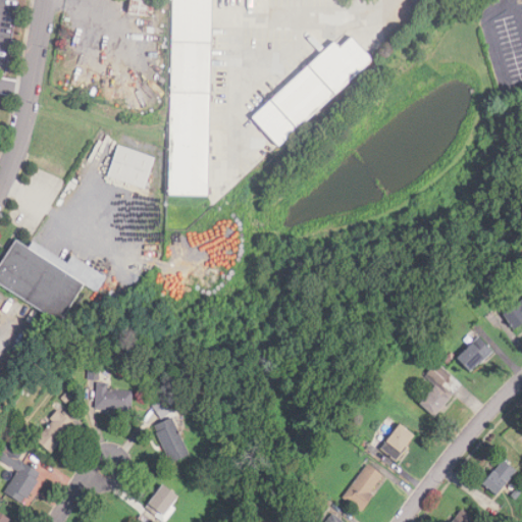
[(149,0),(129,0),(129,14),(149,15),(149,0)]
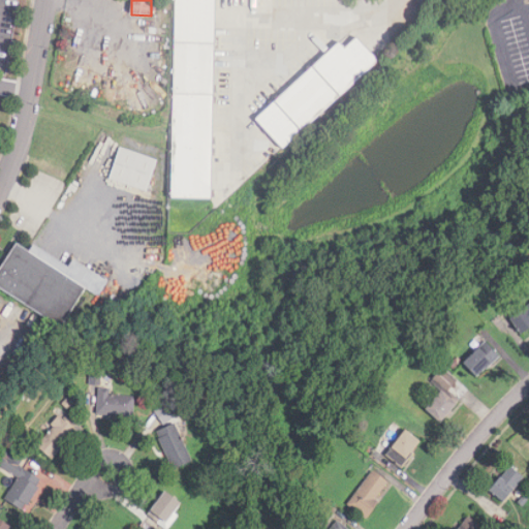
[(174,0),(214,0),(214,199),(174,198),(174,0)]
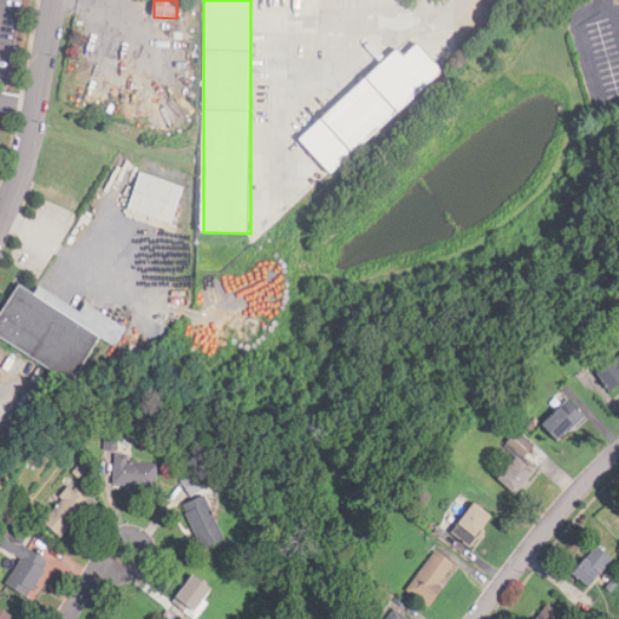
[(398,47),(299,139),(333,177),(447,71),(420,44),(405,57),(398,47)]
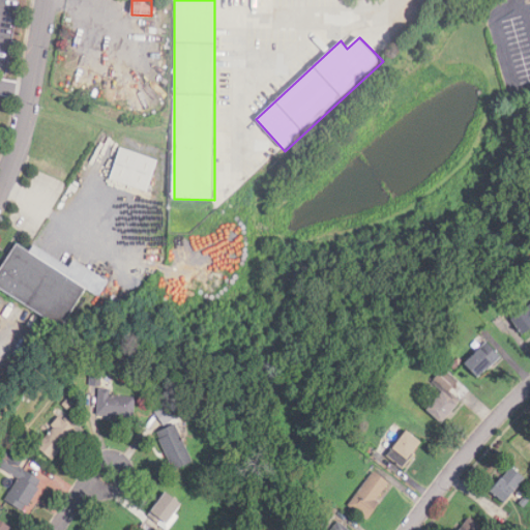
[(120,149),(110,179),(148,192),(157,162),(120,149)]
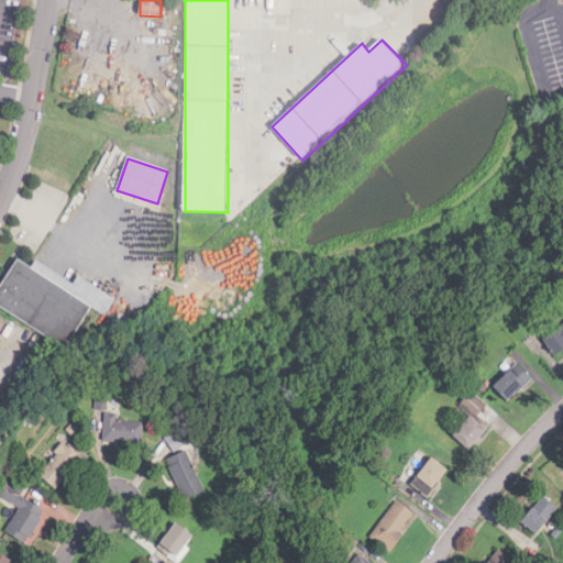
[(19,262),(0,289),(0,301),(64,342),(90,301),(107,312),(116,298),(78,275),(73,283),(37,261),(31,269),(19,262)]
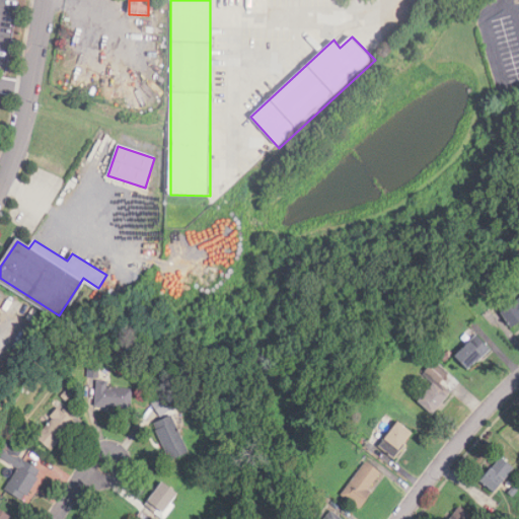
[(512,327),(518,322),(518,298),(501,311),(512,327)]
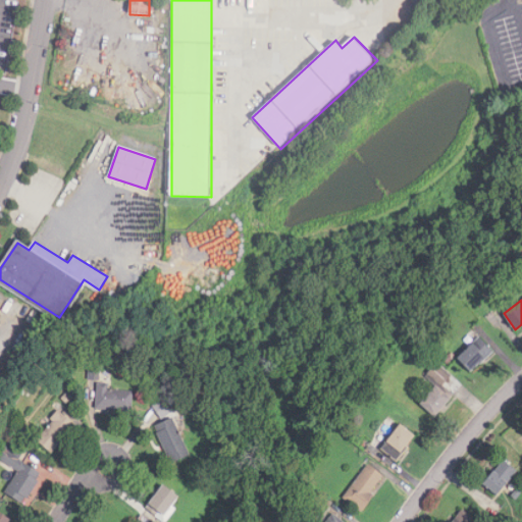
[(457,356),(469,371),(492,352),(480,336),(457,356)]
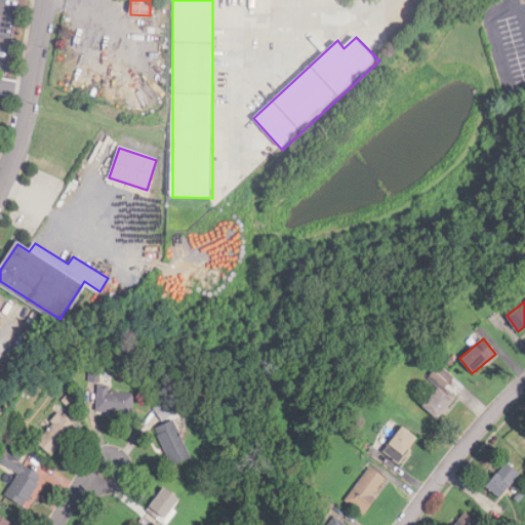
[(452,377),(439,365),(431,374),(441,385),(422,405),(438,419),(455,400),(442,388),(452,377)]
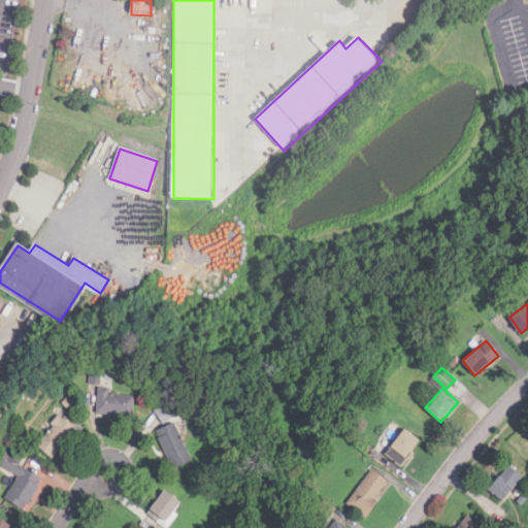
[(134,392),(98,391),(97,414),(133,415),(134,392)]
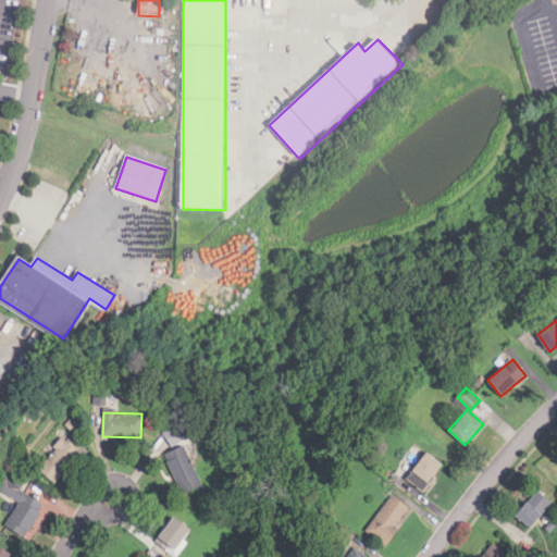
[(171,436),(164,431),(161,435),(174,447),(183,437),(175,432),(171,436)]
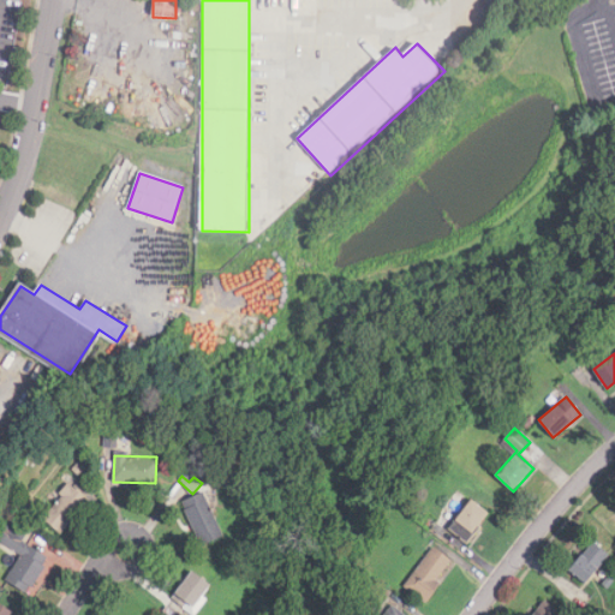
[(59,532),(90,501),(72,483),(41,514),(59,532)]
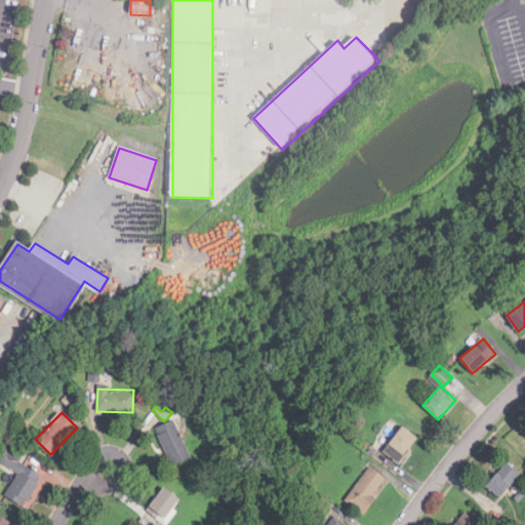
[(154,429),(172,465),(191,454),(172,419),(154,429)]
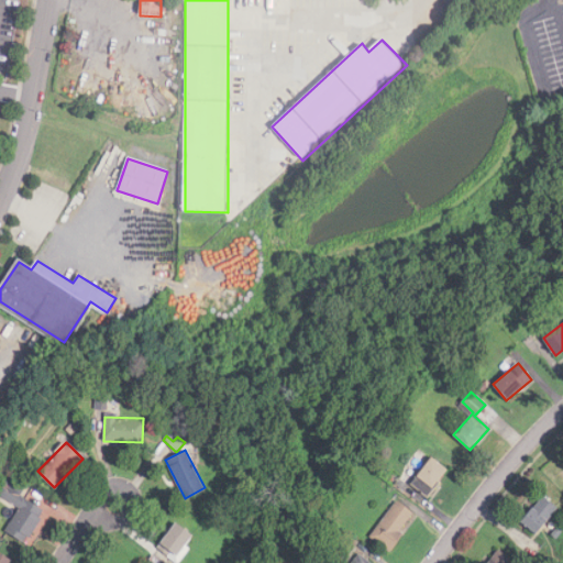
[(428,494),(446,468),(431,456),(412,482),(428,494)]
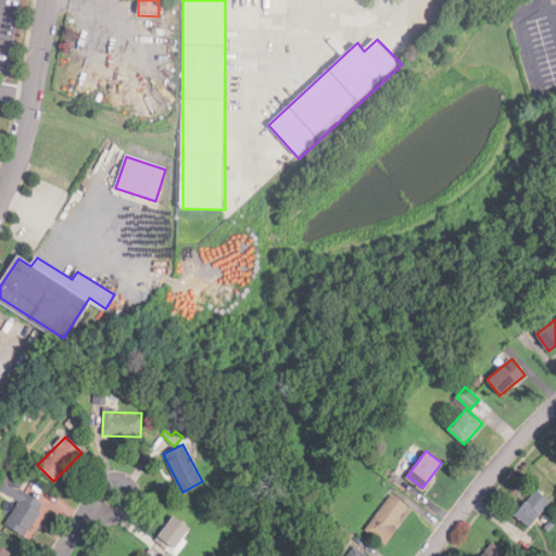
[(5,523),(25,535),(46,503),(5,478),(0,488),(20,500),(5,523)]
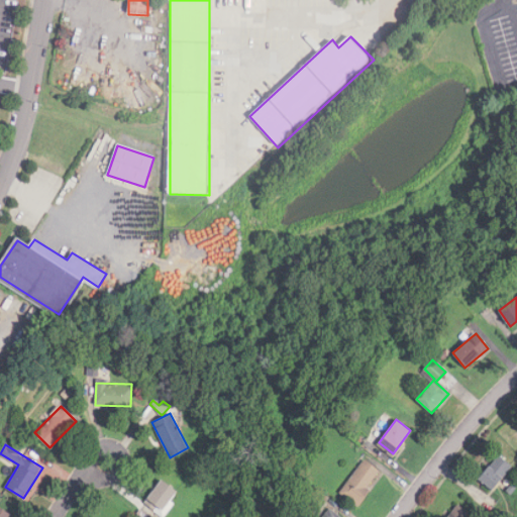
[(493,490),(512,464),(498,453),(479,479),(493,490)]
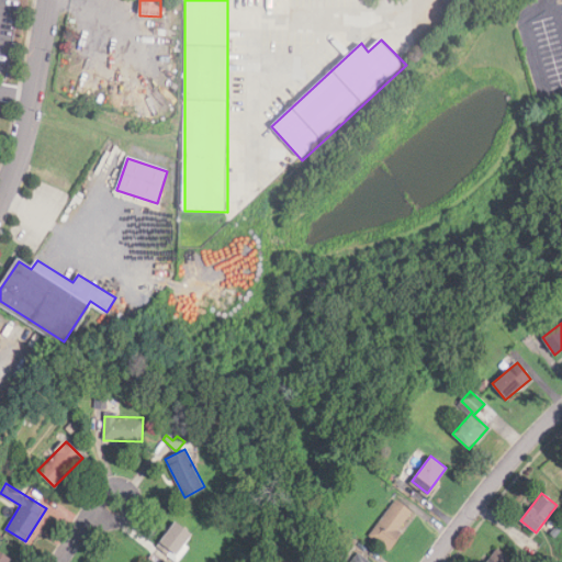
[(415,515),(396,498),(369,534),(388,549),(415,515)]
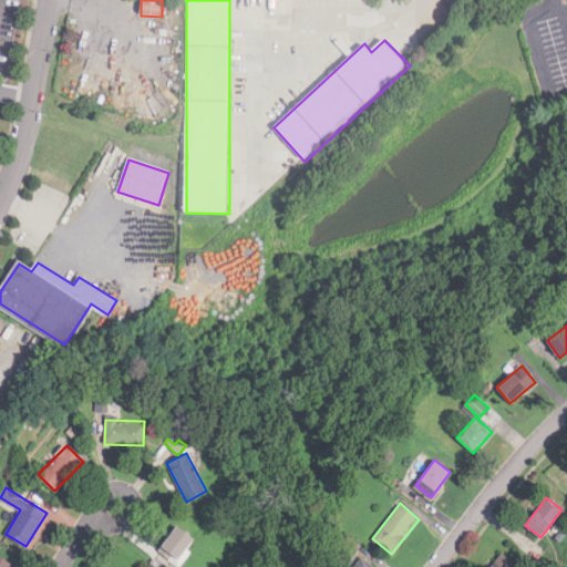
[(178,562),(195,538),(178,526),(162,549),(178,562)]
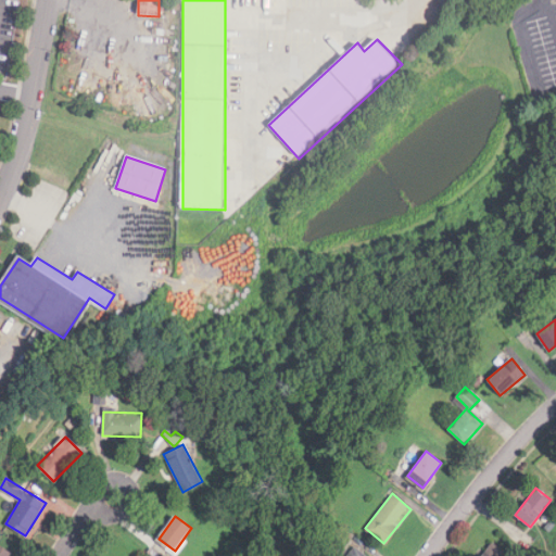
[(507,555),(508,555),(493,542),(480,555),(507,555)]
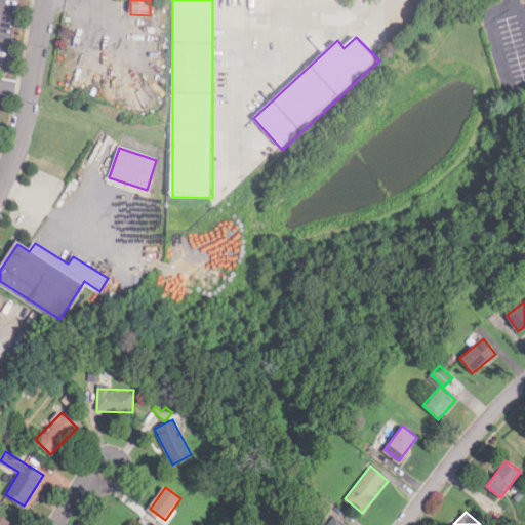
[(0,524),(8,524),(10,522),(0,516),(0,524)]
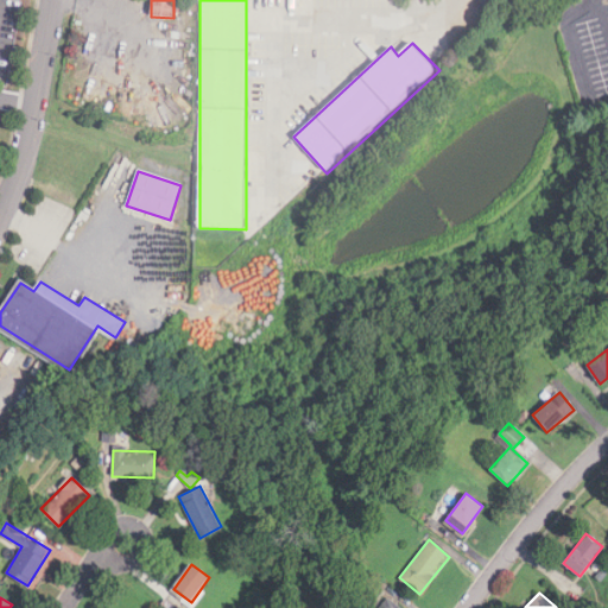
[(400,607),(385,597),(378,607),(400,607)]
